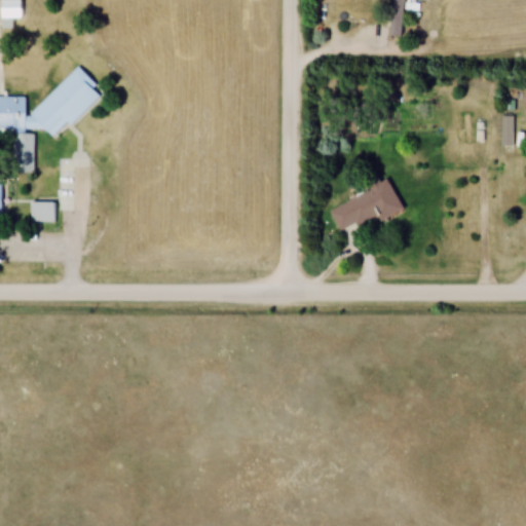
[(404,0),(387,0),(387,36),(404,36),(404,0)]
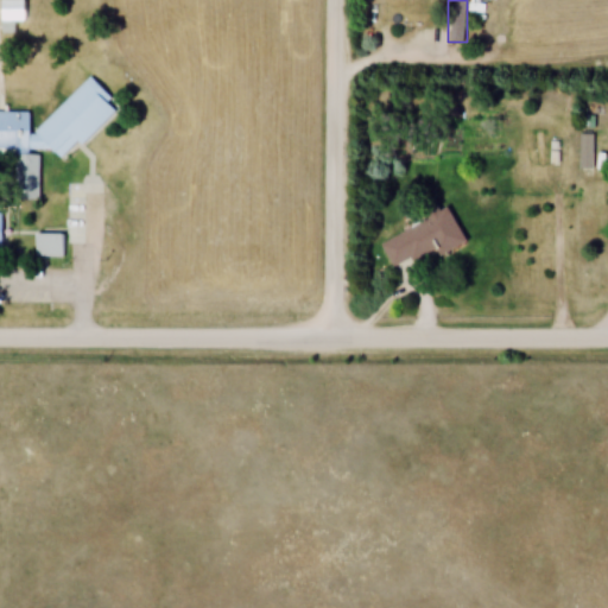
[(0,251),(1,252),(1,213),(0,213),(0,153),(18,153),(18,169),(24,177),(38,166),(38,151),(51,151),(57,159),(78,143),(120,111),(95,78),(32,127),(30,125),(30,112),(0,111),(0,251)]
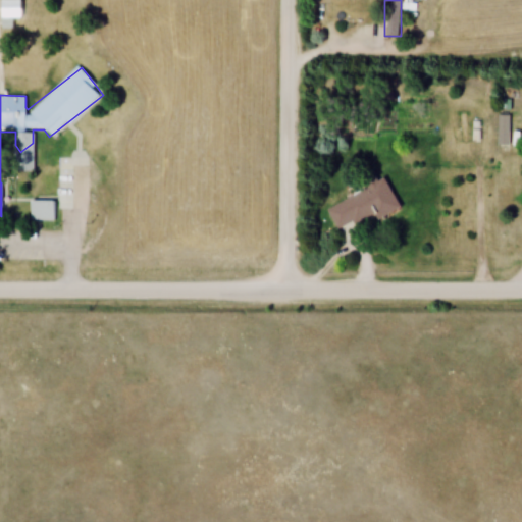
[(506,144),(506,125),(496,125),(496,144),(506,144)]
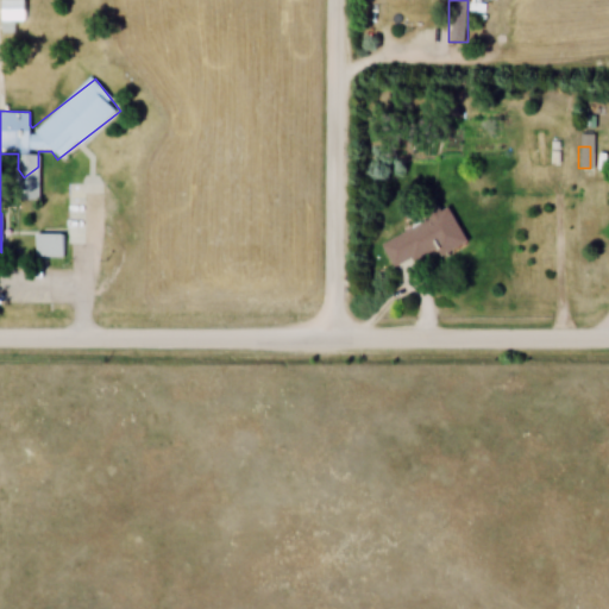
[(465,240),(453,211),(382,240),(394,271),(465,240)]
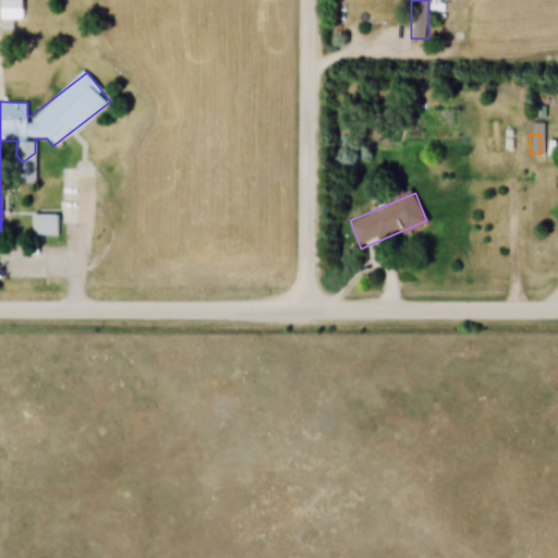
[(31,215),(31,235),(58,237),(58,216),(31,215)]
